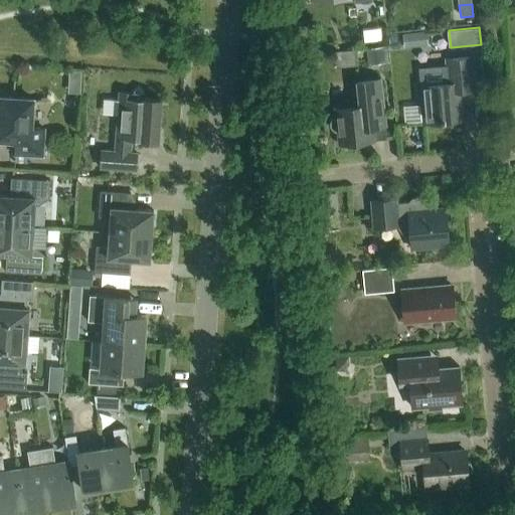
[(425,32),(402,34),(404,48),(427,45),(425,32)]
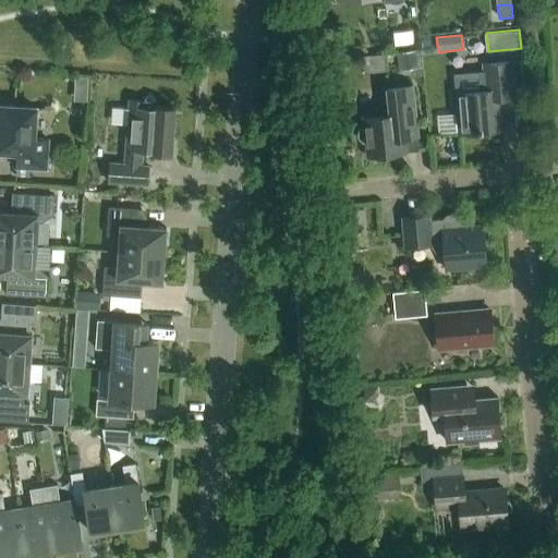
[(398,52),(399,71),(421,69),(420,50),(398,52)]
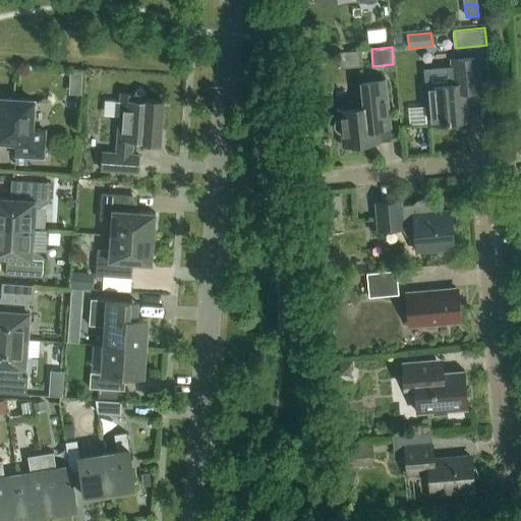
[(426,87),(427,106),(424,106),(426,125),(467,121),(465,93),(480,92),(477,57),(451,60),(453,84),(426,87)]
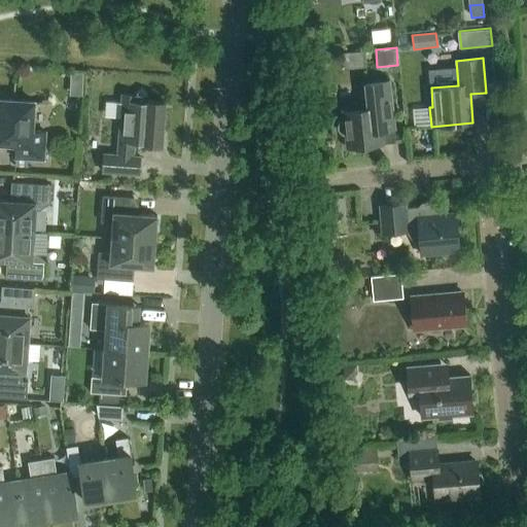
[(347,147),(396,142),(389,80),(365,83),(366,96),(363,97),(360,98),(358,100),(356,103),(356,106),(356,109),(343,111),(344,119),(341,120),(339,124),(338,127),(339,130),(340,132),(343,134),(345,135),(347,147)]
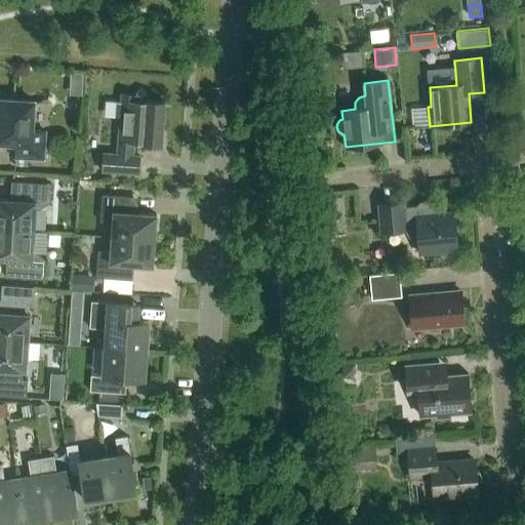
[(161,145),(163,118),(164,102),(146,101),(146,94),(142,89),(135,94),(135,95),(122,94),(121,103),(119,102),(118,117),(120,117),(117,155),(104,154),(102,171),(138,173),(140,156),(132,156),(133,143),(161,145)]
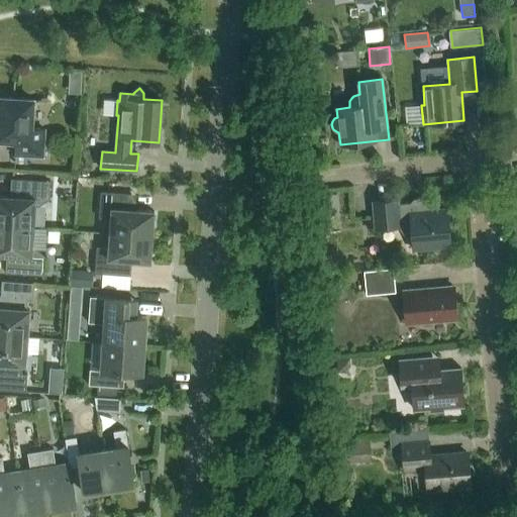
[(43,157),(44,129),(31,128),(33,100),(0,97),(0,139),(15,141),(14,156),(43,157)]
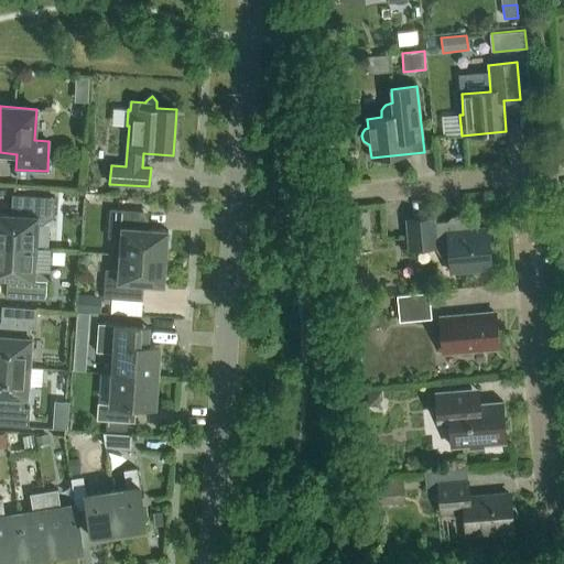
[(44,224),(54,218),(55,198),(12,195),(11,215),(0,213),(0,246),(36,249),(39,224),(44,224)]
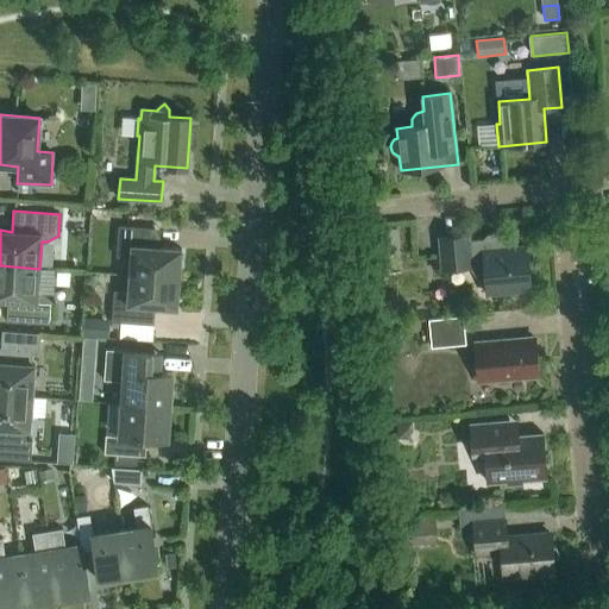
[(130,275),(180,278),(181,249),(154,246),(155,228),(119,226),(117,257),(131,258),(130,275)]
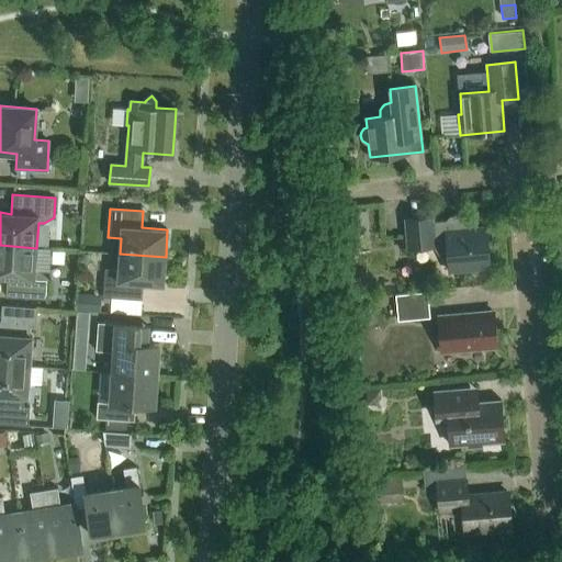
[(369,233),(367,210),(345,212),(347,235),(369,233)]
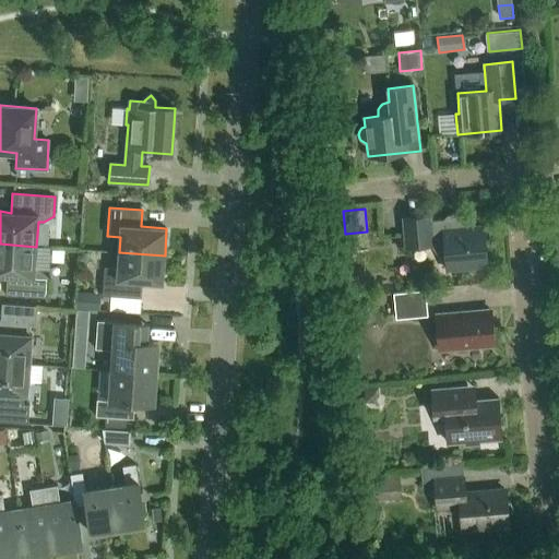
[(448,256),(448,257),(449,270),(487,266),(484,226),(475,227),(474,216),(430,221),(429,216),(404,218),(406,247),(433,245),(435,248),(437,251),(440,254),(443,256),(448,256)]
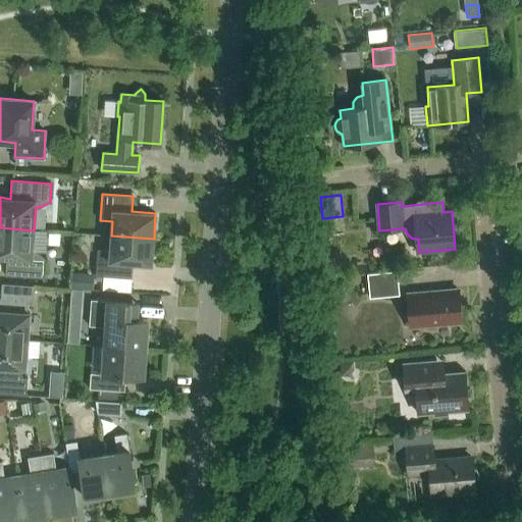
[(46,259),(39,253),(33,252),(34,230),(0,227),(0,257),(6,258),(5,275),(45,277),(46,259)]
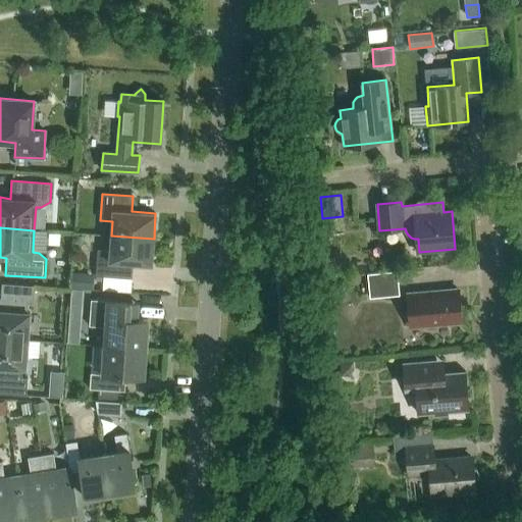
[(152,264),(154,239),(111,236),(110,251),(98,250),(96,276),(126,278),(127,262),(152,264)]
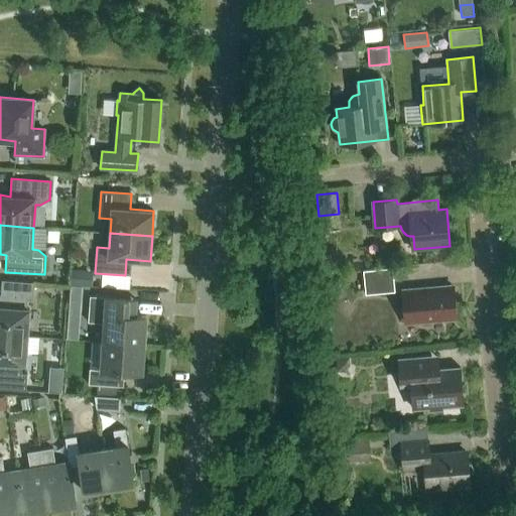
[(363,271),(364,277),(365,294),(395,291),(394,275),(393,268),(363,271)]
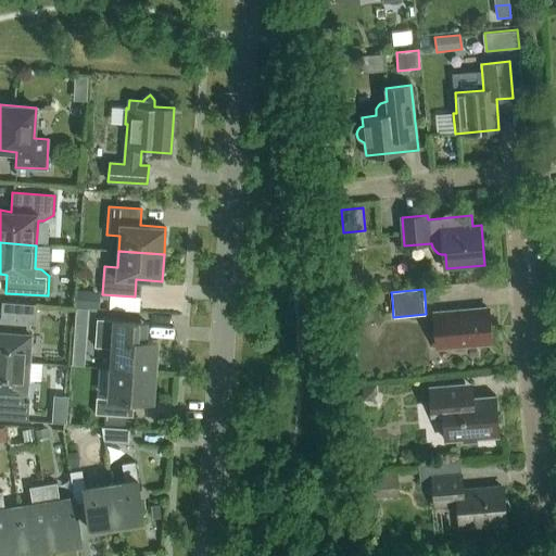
[(78,291),(77,307),(92,308),(93,292),(78,291)]
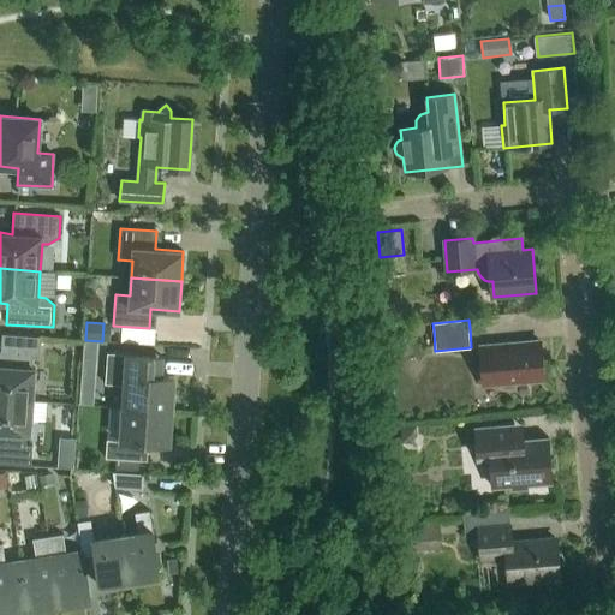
[(0,365),(0,398),(33,401),(35,369),(31,369),(33,357),(39,357),(41,336),(7,334),(5,366),(0,365)]
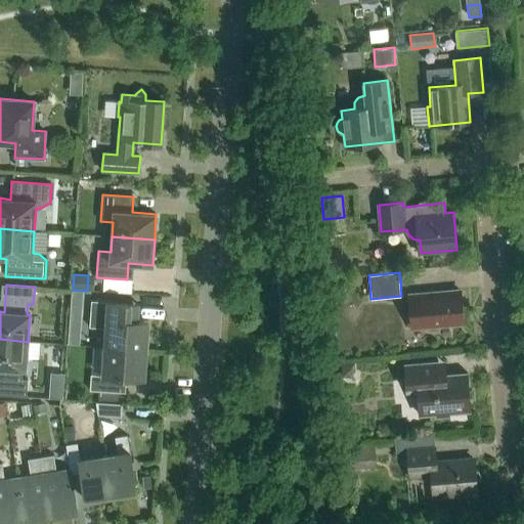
[(71,290),(69,312),(79,312),(81,291),(71,290)]
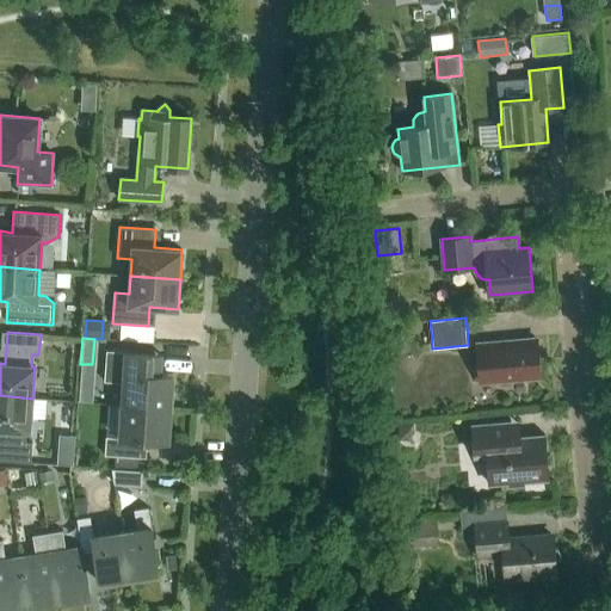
[(481,383),(539,377),(536,339),(477,344),(481,383)]
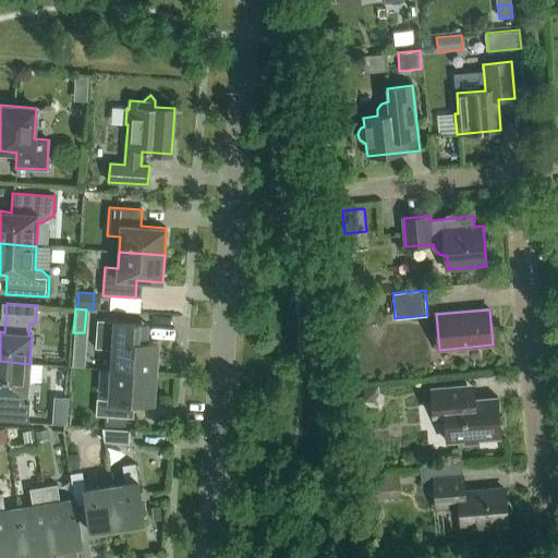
[(112,350),(111,370),(156,373),(158,342),(146,341),(147,324),(97,320),(96,349),(112,350)]
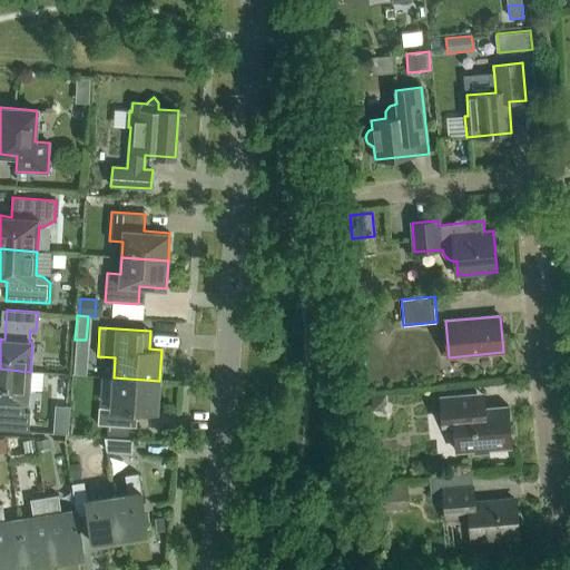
[(30,372),(0,369),(0,429),(29,432),(30,413),(23,412),(25,402),(28,402),(30,372)]
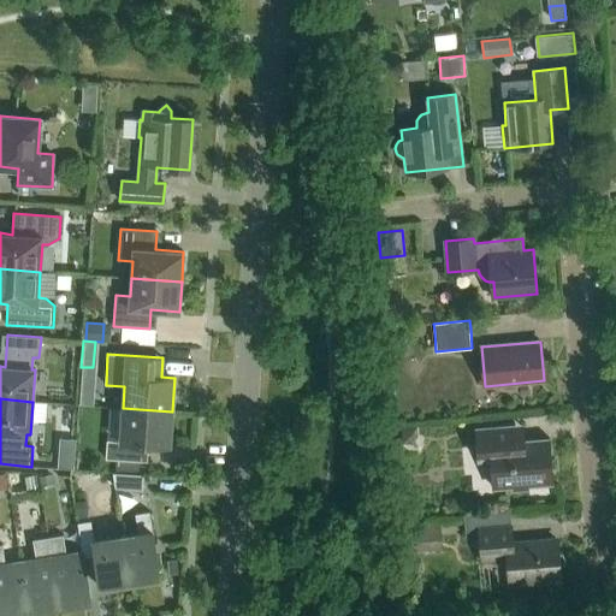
[(106,458),(116,460),(114,472),(140,473),(141,461),(147,461),(148,444),(170,445),(172,412),(123,408),(120,442),(107,440),(106,458)]
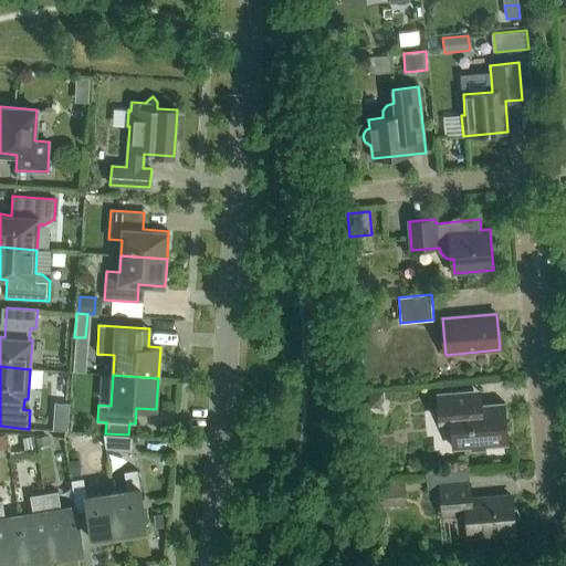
[(437,395),(439,422),(451,421),(453,448),(507,443),(504,404),(474,406),(473,391),(437,395)]
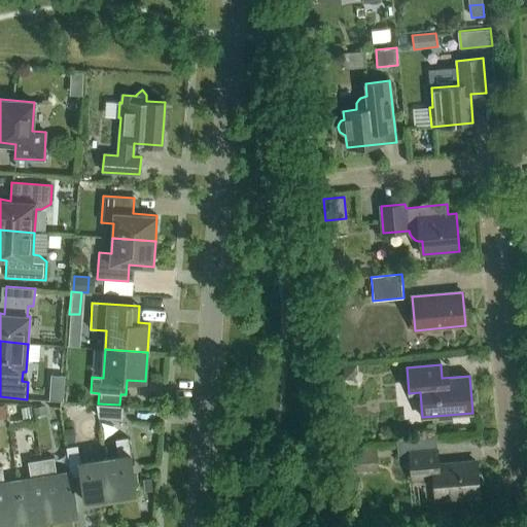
[(356,366),(343,367),(345,381),(353,380),(356,375),(356,366)]
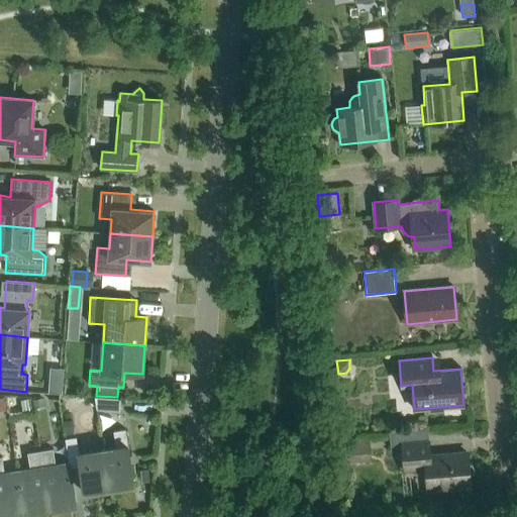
[(120,398),(94,396),(96,409),(119,410),(120,398)]
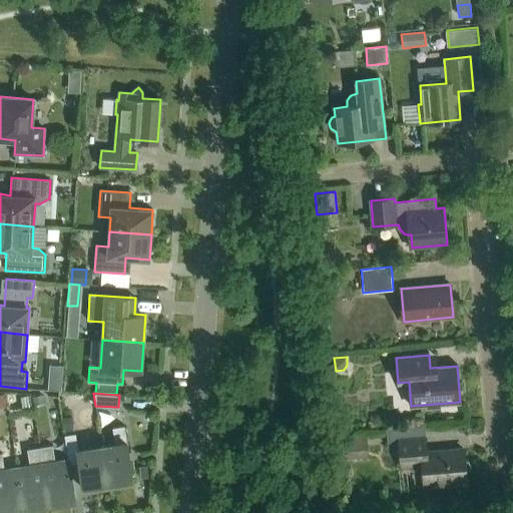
[(20,397),(22,410),(32,408),(30,395),(20,397)]
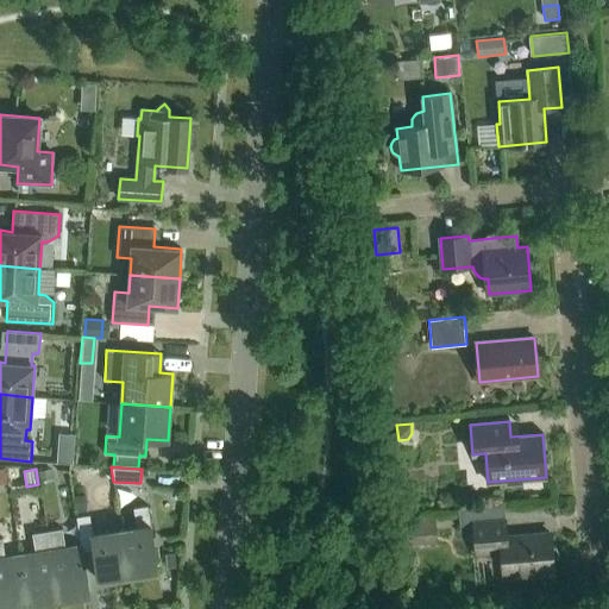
[(51,470),(38,471),(41,481),(52,479),(51,470)]
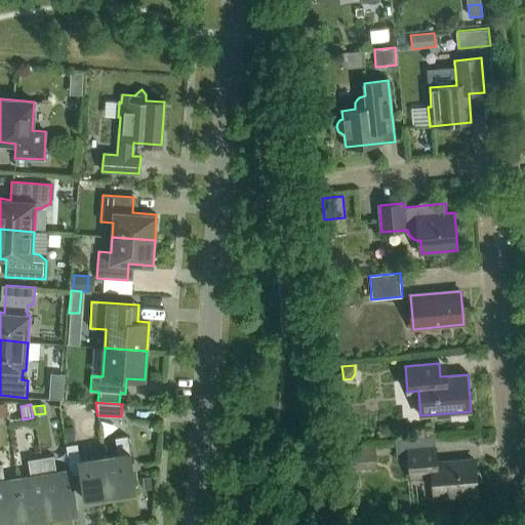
[(64,428),(66,442),(76,441),(74,426),(64,428)]
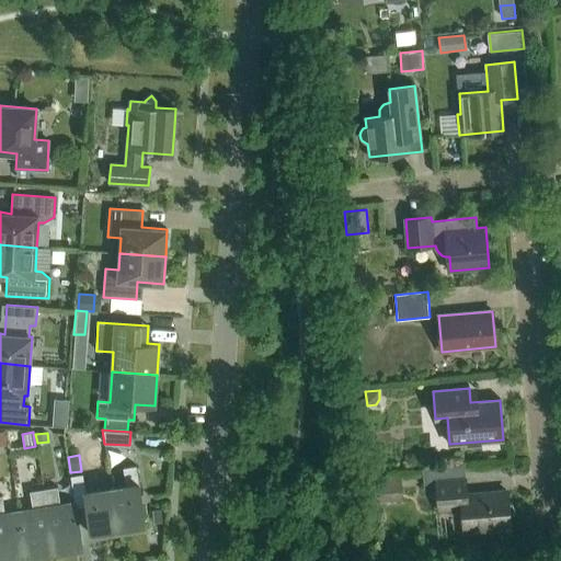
[(466,479),(465,479),(464,465),(422,469),(424,488),(436,487),(438,510),(457,508),(462,513),(464,531),(478,530),(480,534),(492,534),(493,529),(511,527),(510,516),(513,514),(513,510),(512,504),(508,502),(507,492),(467,495),(466,479)]
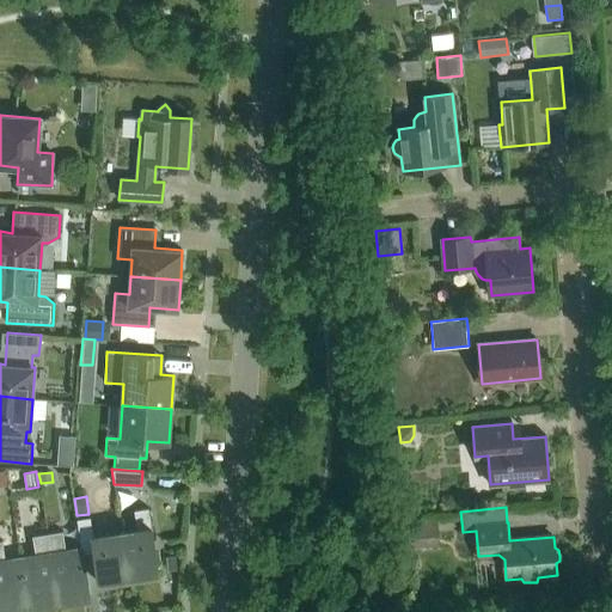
[(122,532),(129,580),(159,576),(154,544),(148,508),(134,510),(138,530),(122,532)]
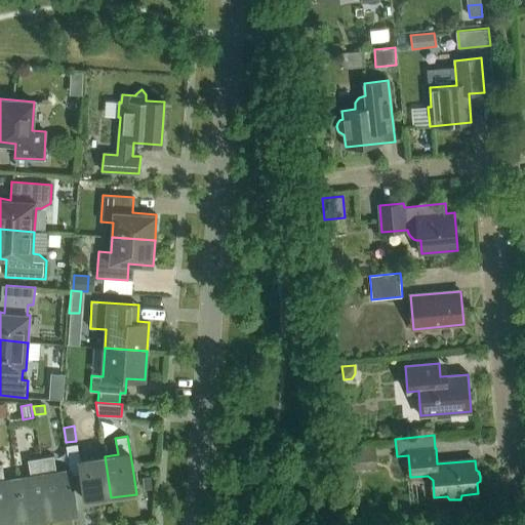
[(111,497),(105,456),(80,460),(77,444),(66,445),(70,471),(71,474),(81,473),(82,475),(86,501),(111,497)]
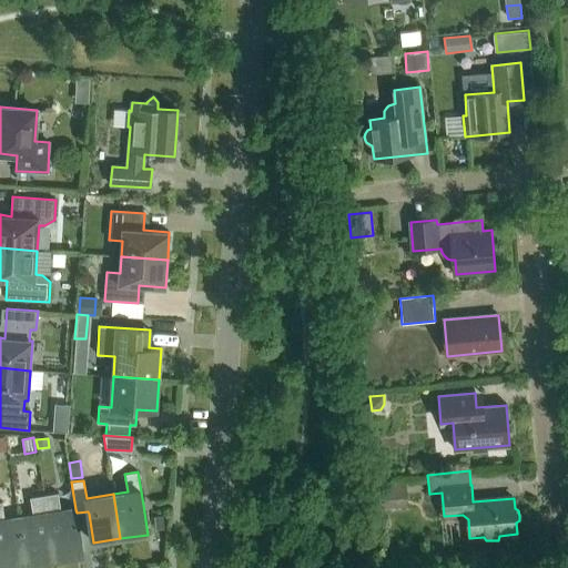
[(377,483),(378,509),(407,507),(406,482),(377,483)]
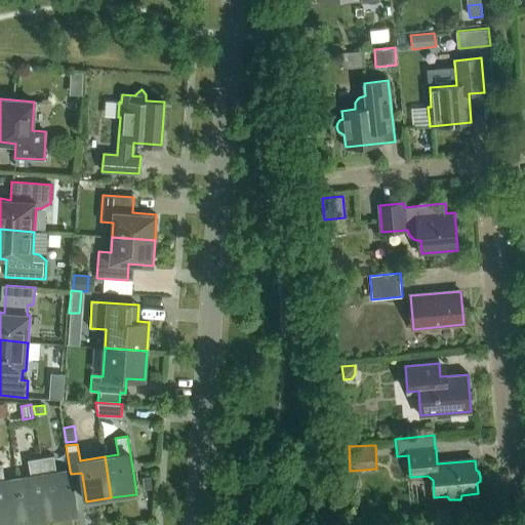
[(53,455),(41,457),(50,516),(77,512),(71,474),(70,471),(56,473),(53,455)]
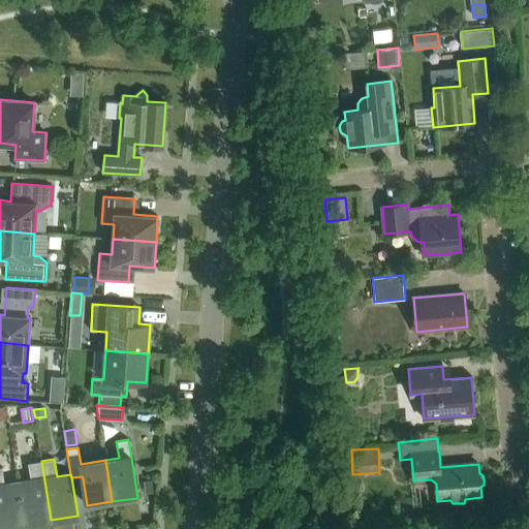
[(31,480),(18,483),(24,524),(51,520),(41,461),(28,463),(31,480)]
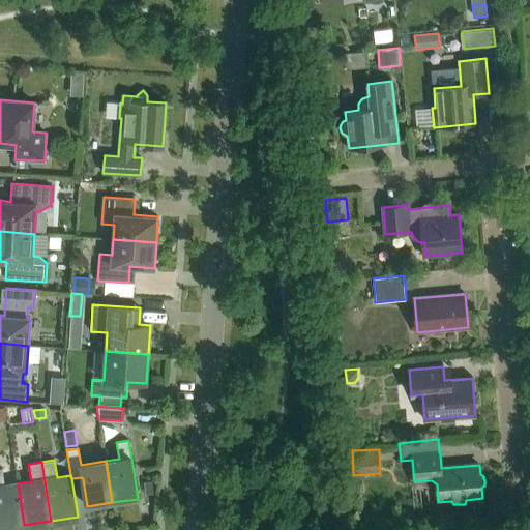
[(0,528),(24,525),(18,483),(4,486),(2,468),(0,468),(0,528)]
